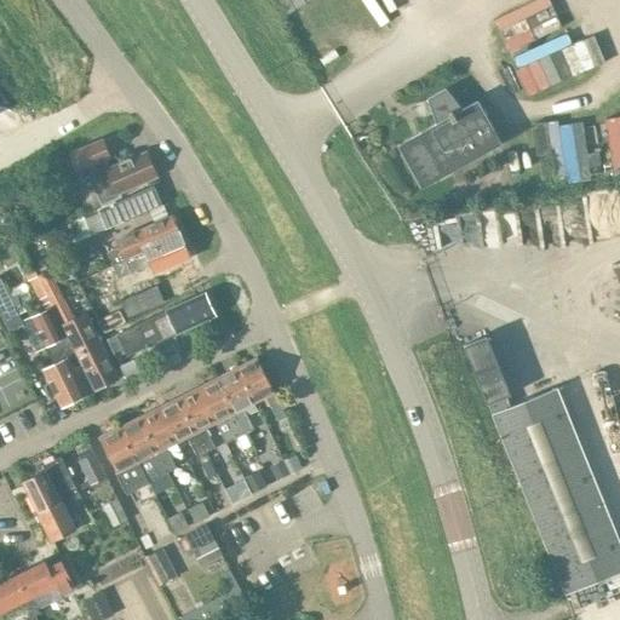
[(436,122),(397,144),(422,188),(501,143),(477,101),(463,109),(446,89),(428,98),(436,122)]
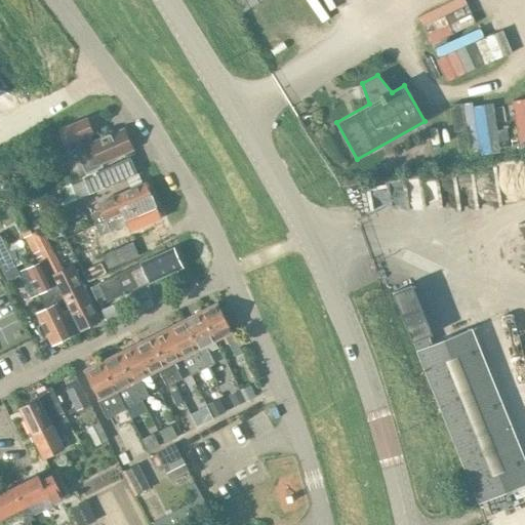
[(86,117),(59,128),(66,143),(69,151),(75,149),(85,173),(102,166),(101,162),(131,149),(123,128),(91,140),(88,133),(92,131),(86,117)]
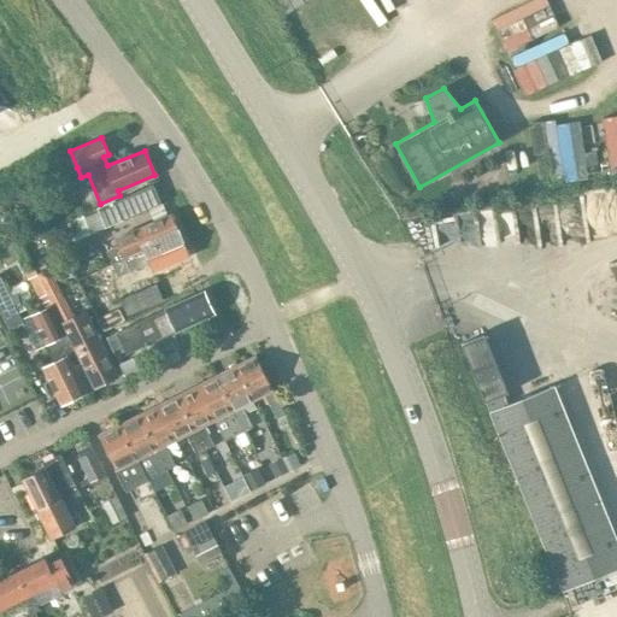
[(154,184),(97,209),(98,210),(104,227),(162,203),(159,197),(154,184)]
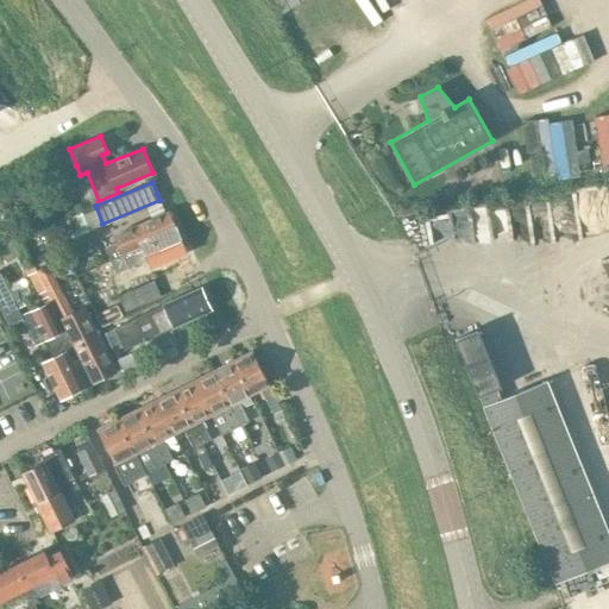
[(111,261),(179,233),(169,212),(114,234),(118,243),(106,248),(111,261)]
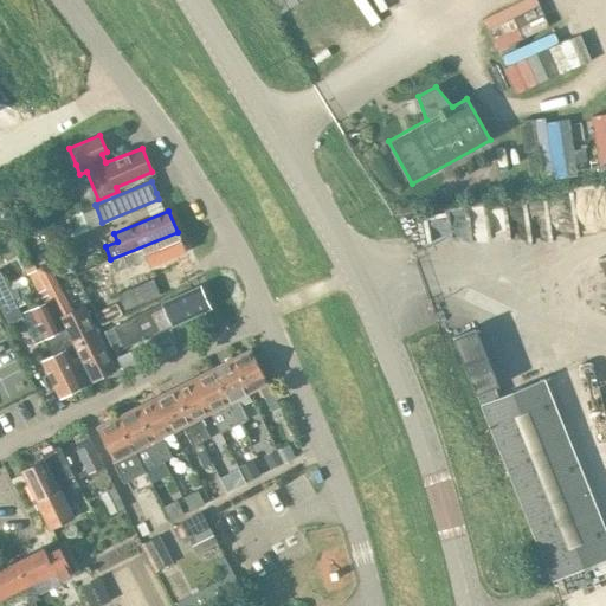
[(186,251),(178,232),(110,259),(116,272),(148,258),(150,266),(186,251)]
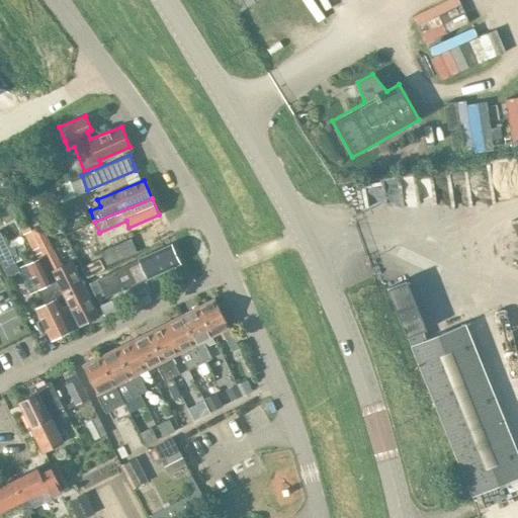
[(31,230),(30,231),(47,261),(51,270),(53,269),(61,265),(41,226),(31,230)]
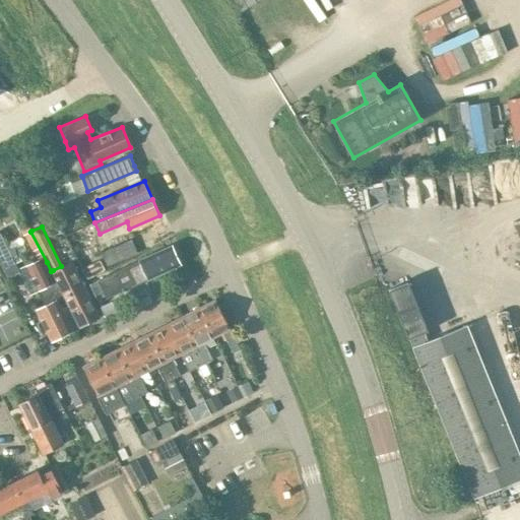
[(30,232),(24,235),(37,257),(25,263),(46,305),(38,309),(53,339),(71,330),(78,327),(68,306),(61,309),(56,300),(63,297),(51,271),(47,262),(30,232)]
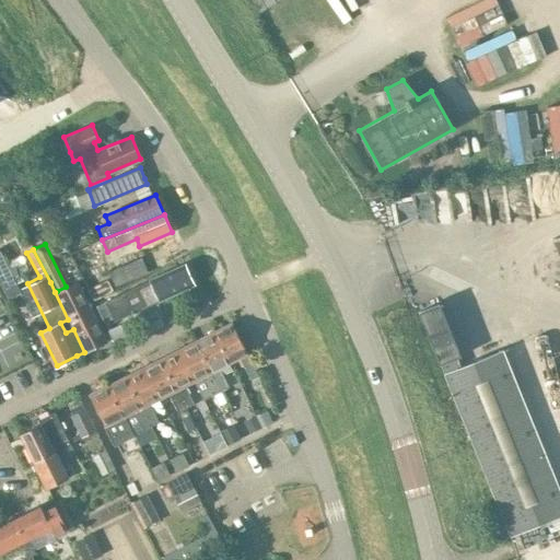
[(0,251),(0,283),(7,298),(20,291),(16,284),(24,280),(18,266),(10,270),(0,251)]
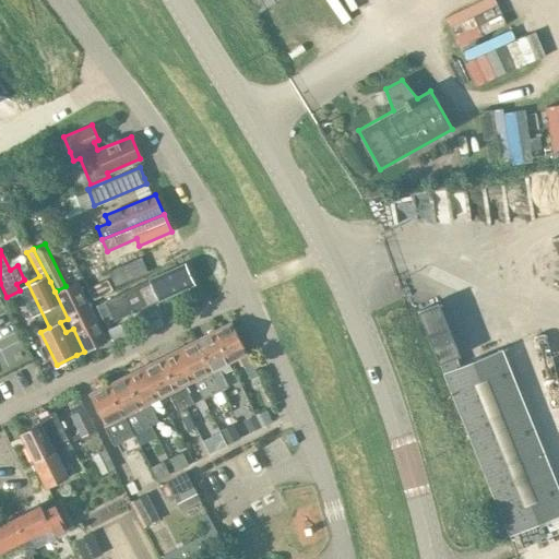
[(142,258),(108,271),(115,286),(149,273),(142,258)]
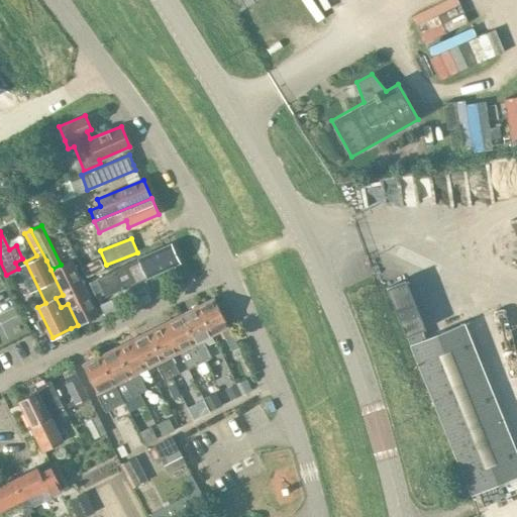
[(98,300),(146,278),(179,264),(170,243),(138,259),(138,260),(125,266),(89,282),(98,300)]
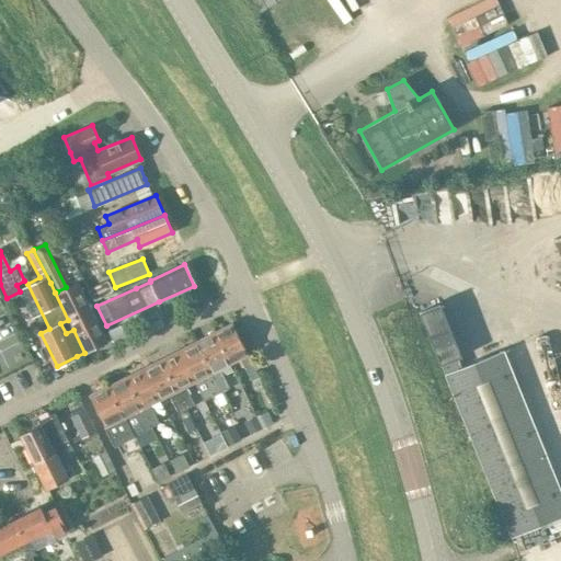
[(75,329),(73,330),(84,353),(106,342),(77,283),(66,287),(57,292),(75,329)]
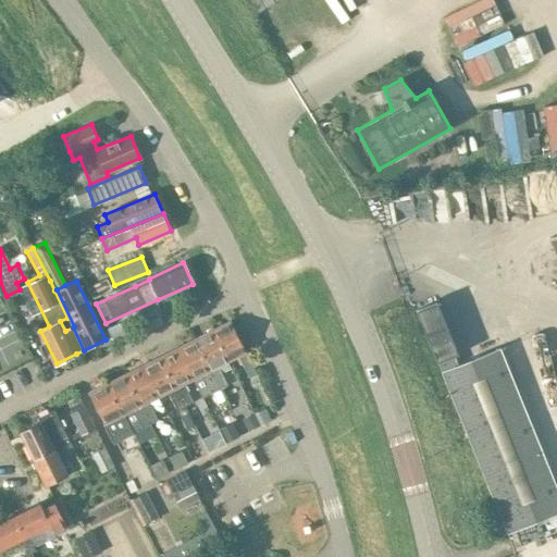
[(417,310),(437,362),(458,355),(437,302),(417,310)]
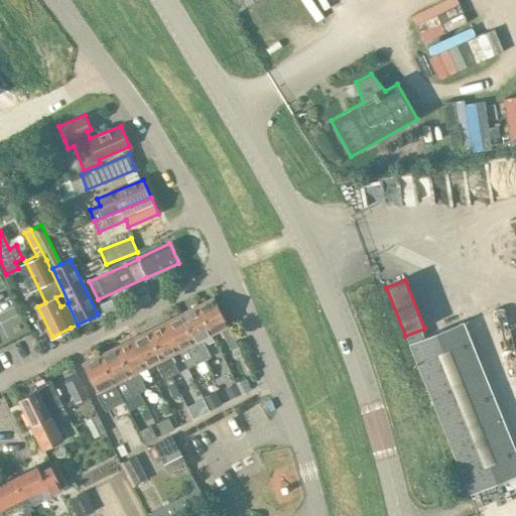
[(214,297),(197,306),(211,335),(220,331),(228,347),(237,343),(214,297)]
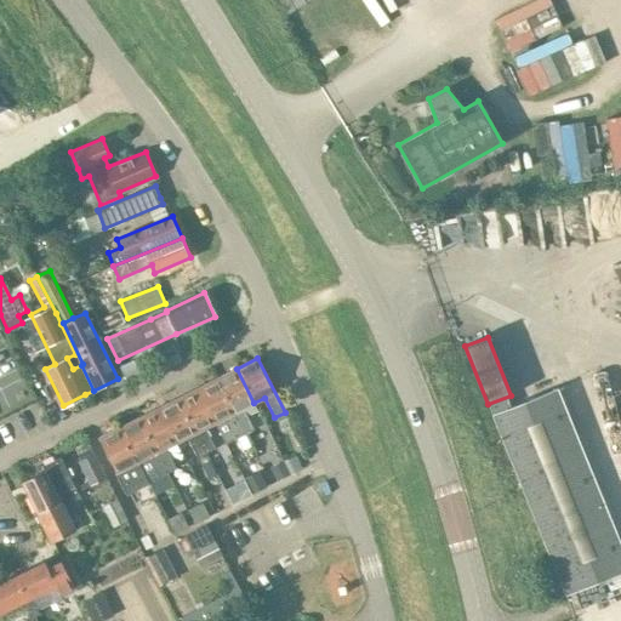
[(237,369),(217,379),(245,433),(254,429),(243,408),(254,403),(237,369)]
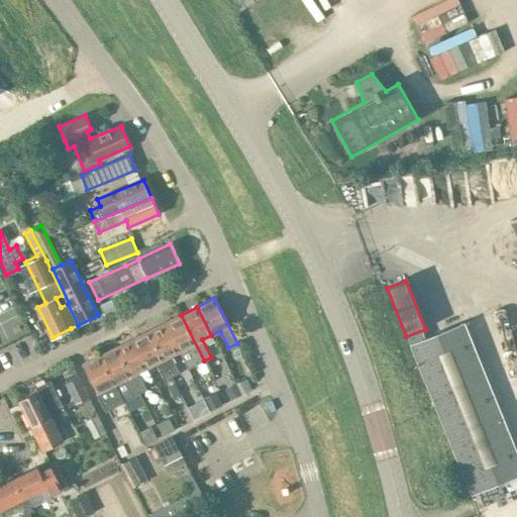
[(181,315),(165,322),(179,351),(188,369),(204,360),(181,315)]
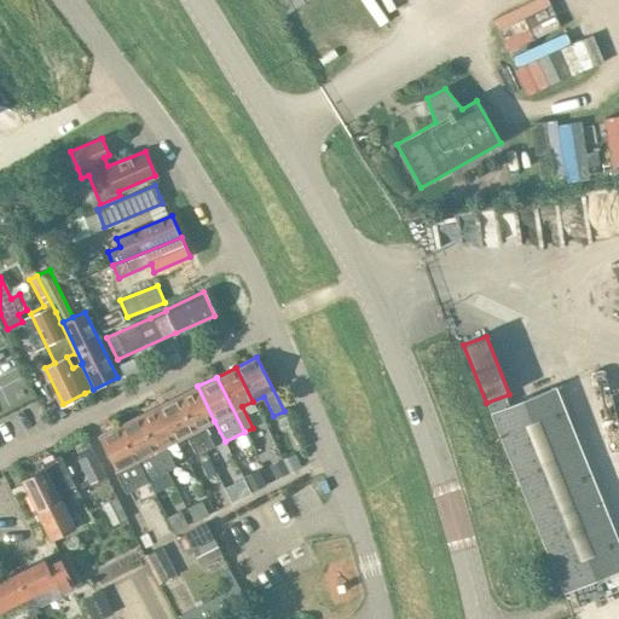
[(197,386),(178,395),(206,451),(214,447),(203,426),(214,421),(197,386)]
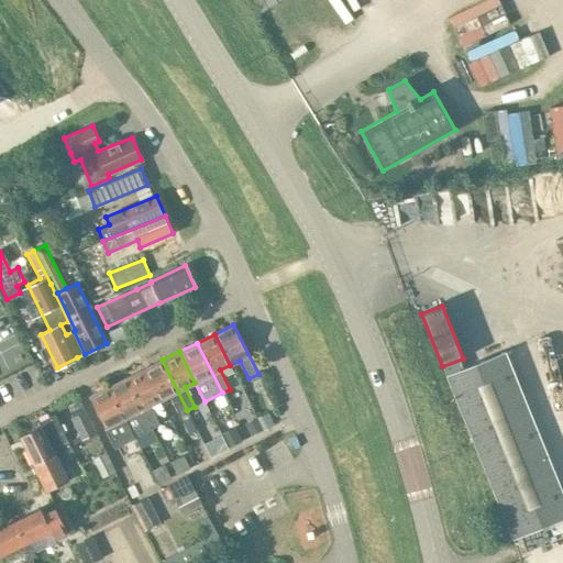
[(445,375),(512,540),(562,518),(562,492),(506,351),(445,375)]
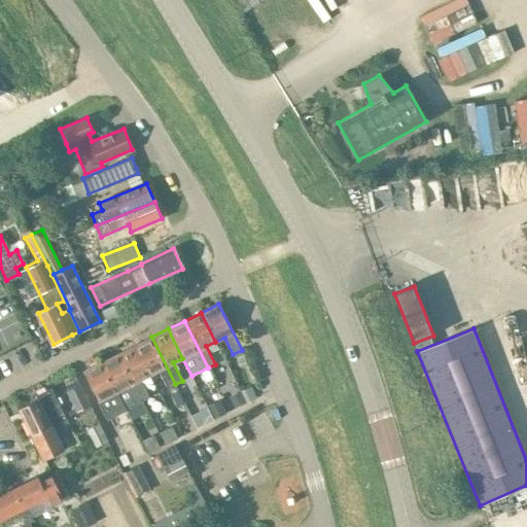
[(151,337),(135,345),(149,375),(159,371),(167,388),(175,384),(151,337)]
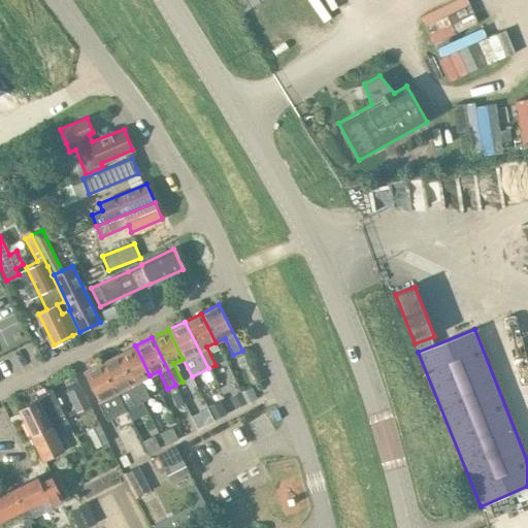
[(135,345),(119,354),(141,401),(149,398),(140,381),(150,375),(135,345)]
